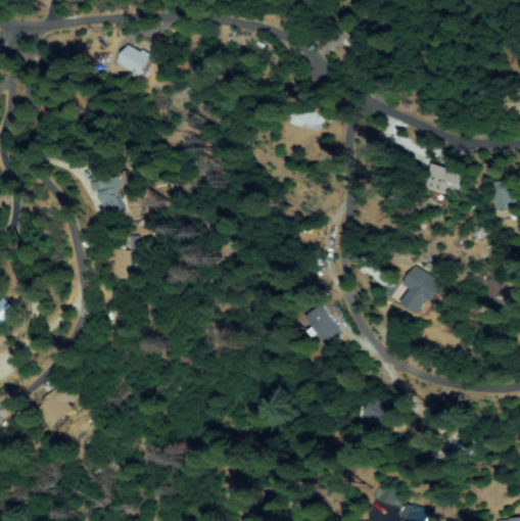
[(138,50),(139,48),(152,55),(141,77),(114,61),(125,43),(138,50)]
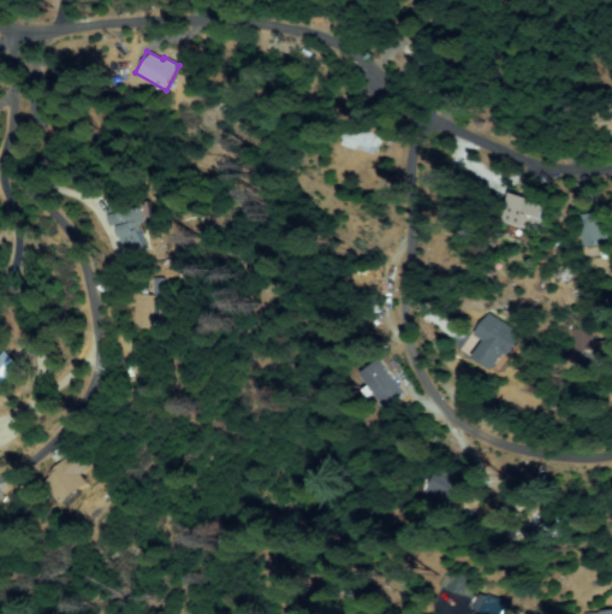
[(24,100),(27,123),(45,120),(42,98),(24,100)]
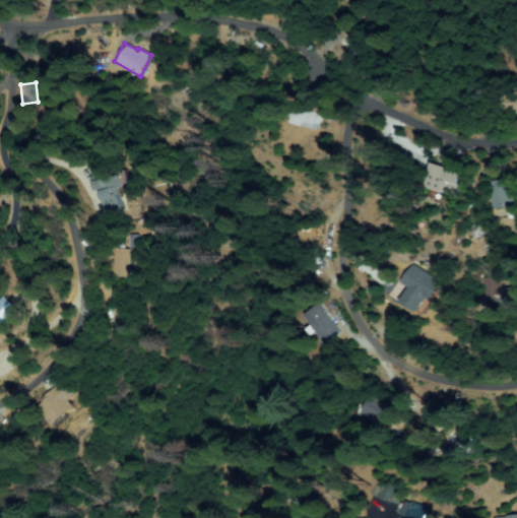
[(513,85),(514,90),(516,89),(516,109),(512,110),(512,113),(502,115),(501,110),(500,110),(497,88),(513,85)]
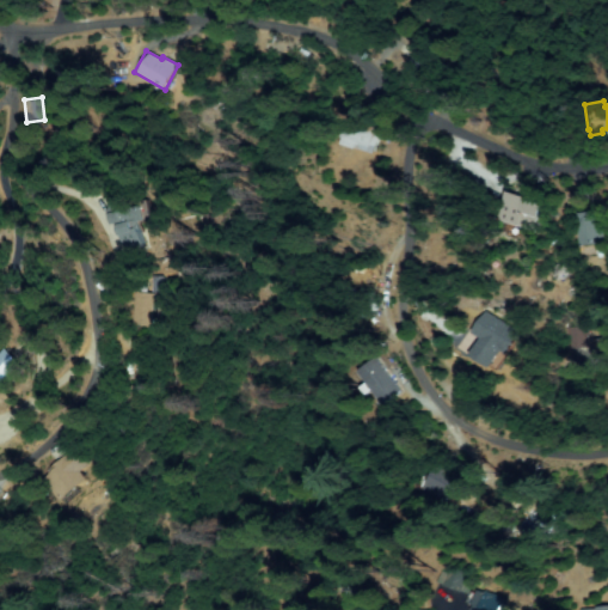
[(338,142),(345,117),(379,127),(372,152),(338,142)]
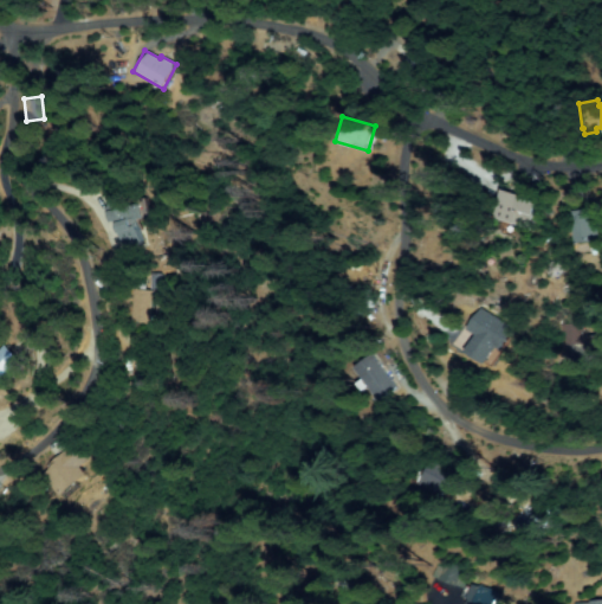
[(533,132),(532,117),(550,116),(551,130),(533,132)]
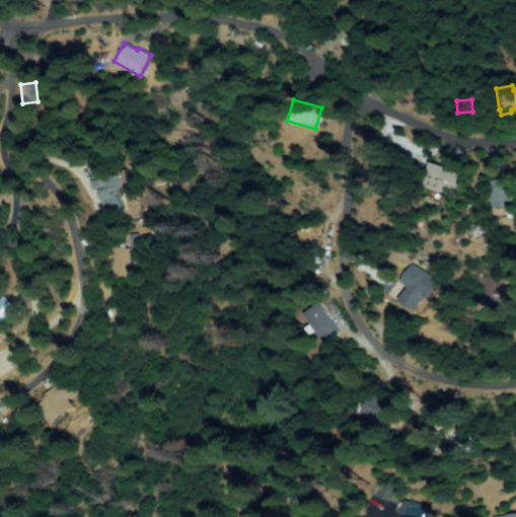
[(424,149),(439,145),(441,151),(425,154),(424,149)]
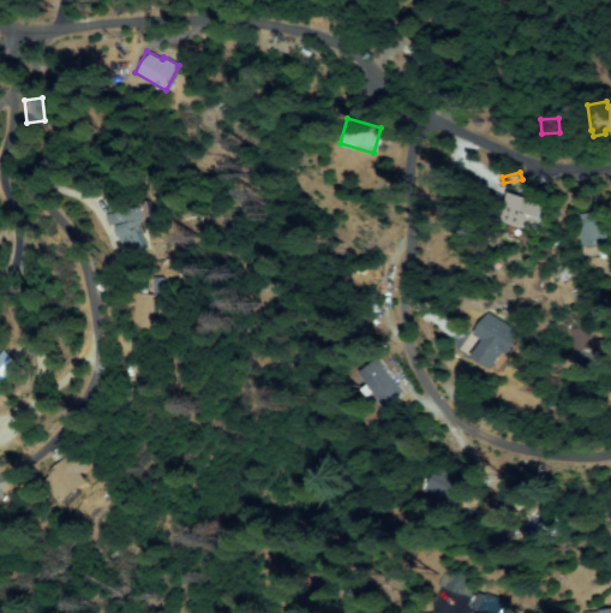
[(544,196),(532,230),(529,228),(527,234),(517,231),(514,238),(501,233),(503,226),(497,224),(508,191),(525,197),(527,191),(544,196)]
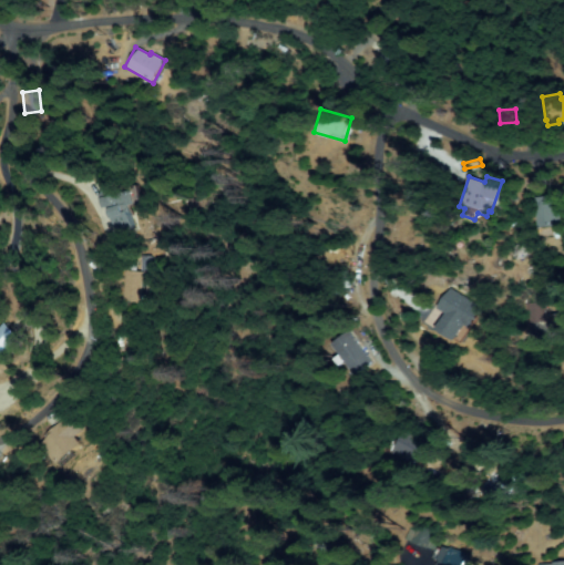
[(104,178),(106,183),(110,182),(111,185),(118,182),(121,188),(132,183),(143,207),(133,212),(130,205),(127,205),(131,213),(127,214),(133,226),(118,234),(103,203),(101,204),(96,193),(99,192),(94,183),(104,178)]
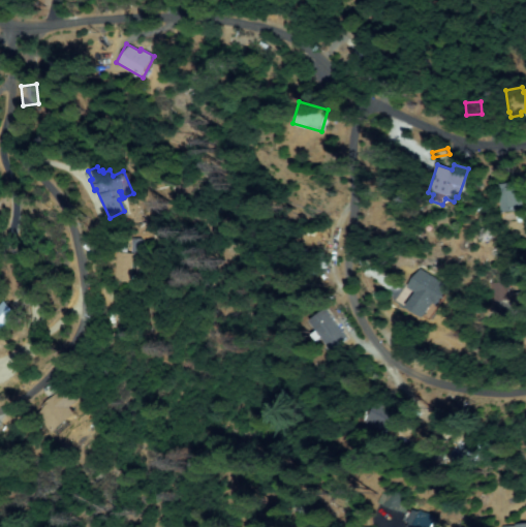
[(517,211),(499,213),(497,185),(520,183),(521,193),(516,193),(517,211)]
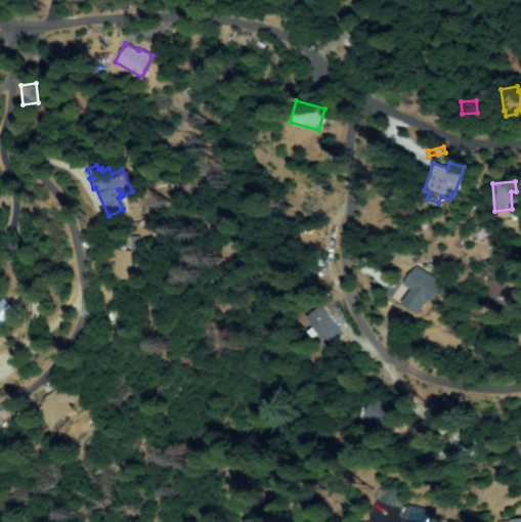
[(479,224),(482,225),(485,229),(485,234),(483,237),(478,238),(475,237),(472,235),(471,231),(473,226),(475,225),(479,224)]
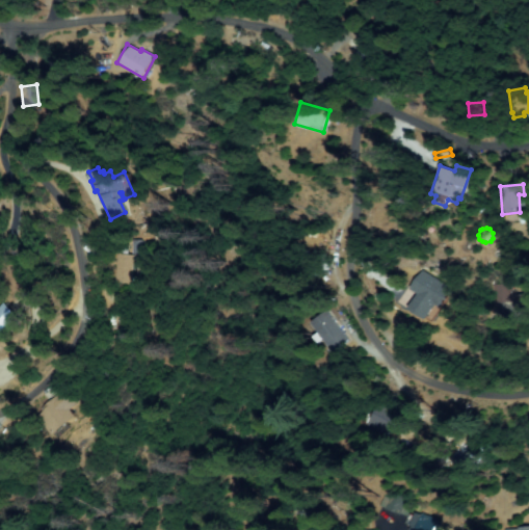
[(130,240),(139,240),(139,253),(130,253),(130,240)]
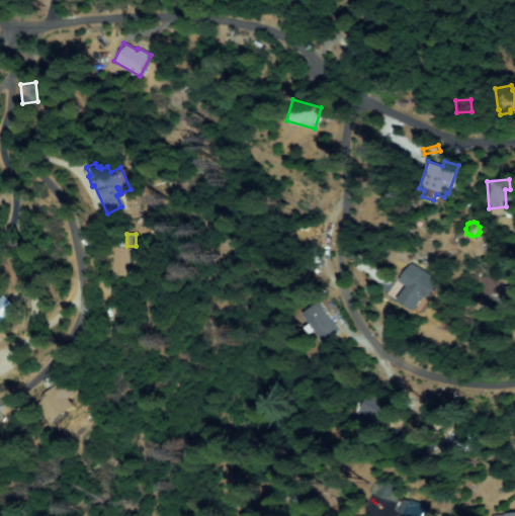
[(122,275),(109,272),(114,245),(129,248),(122,275)]
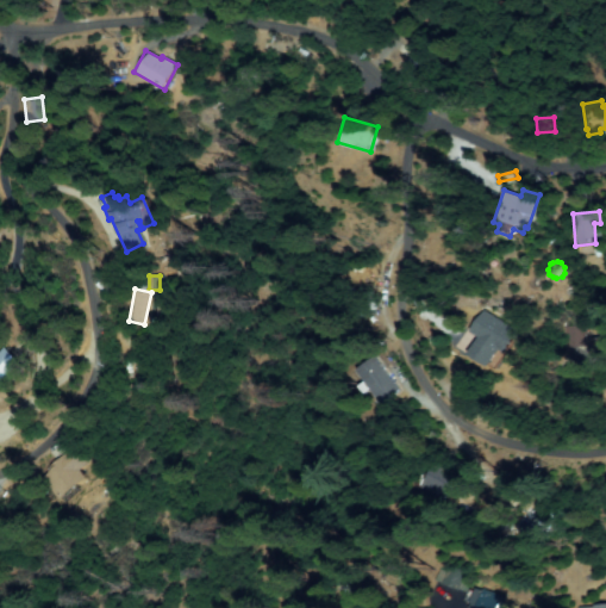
[(494,370),(467,353),(478,336),(468,330),(481,309),(516,330),(511,337),(513,339),(494,370)]
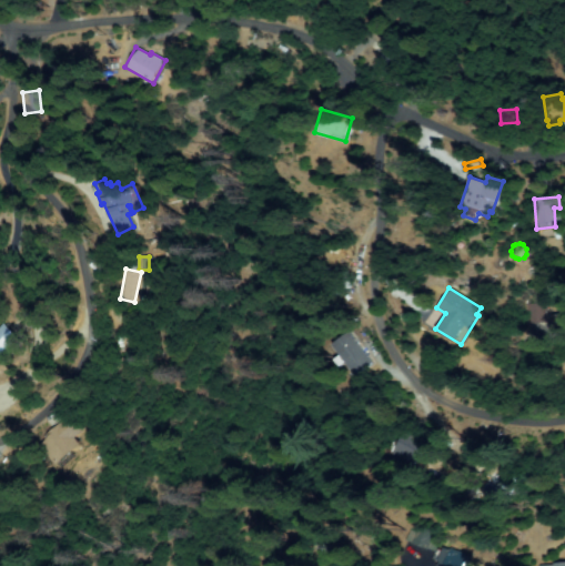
[(564,301),(564,333),(551,335),(547,314),(556,313),(556,309),(564,307),(563,302),(564,301)]
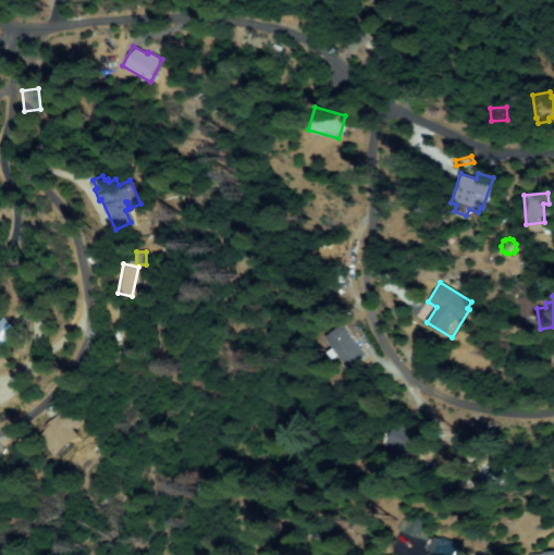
[(518,317),(515,298),(528,296),(531,315),(518,317)]
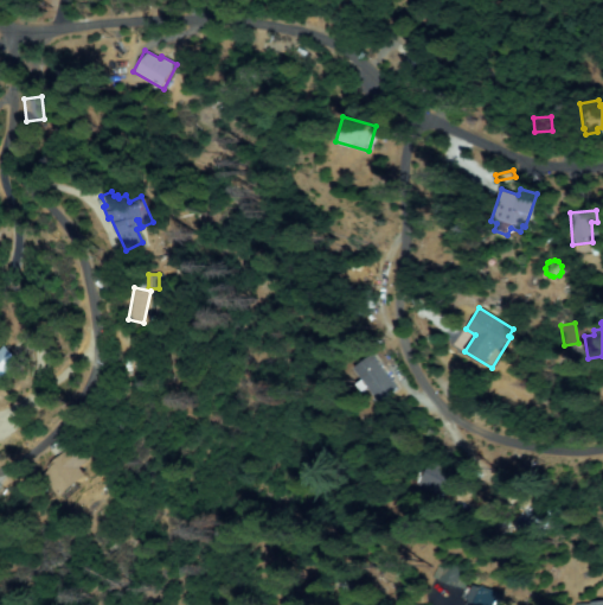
[(17,360),(0,375),(0,349),(4,345),(17,360)]
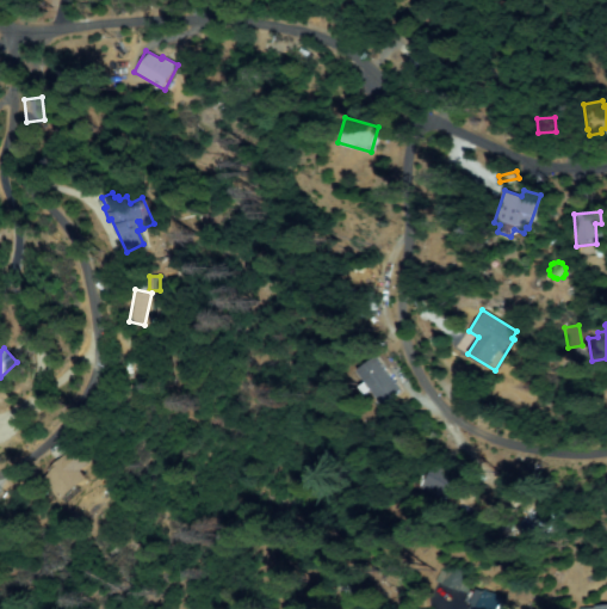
[(378,403),(352,375),(369,360),(395,387),(378,403)]
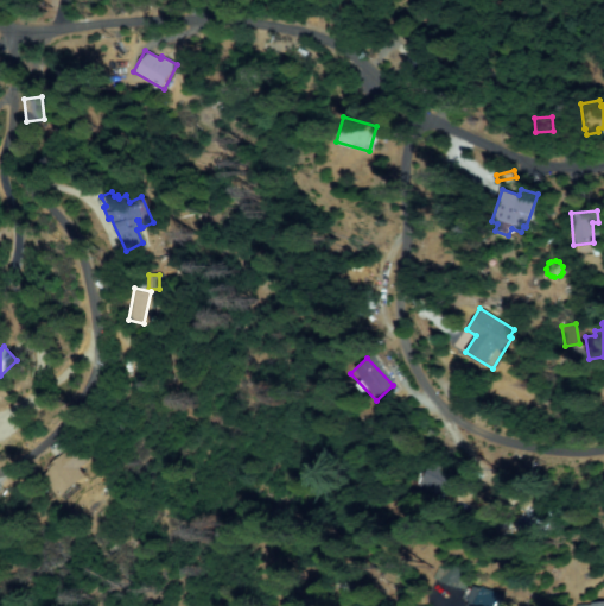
[(82,486),(69,500),(64,496),(61,498),(58,494),(55,498),(45,490),(49,486),(42,478),(49,471),(46,467),(72,441),(89,458),(78,468),(84,474),(77,483),(82,486)]
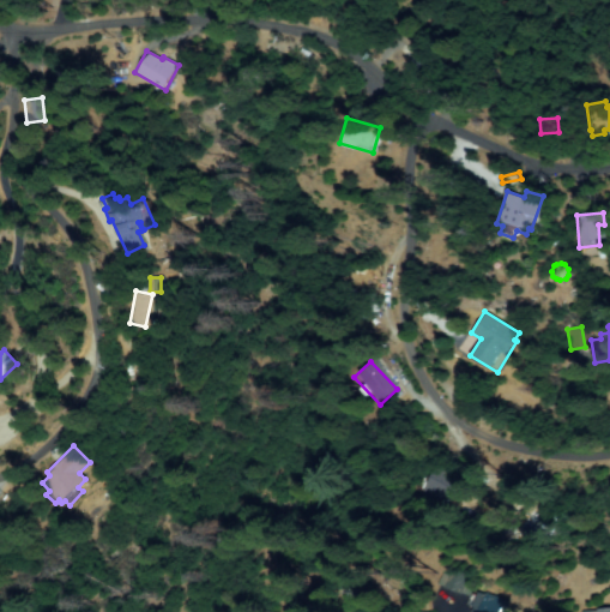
[(421,490),(435,463),(457,475),(442,502),(421,490)]
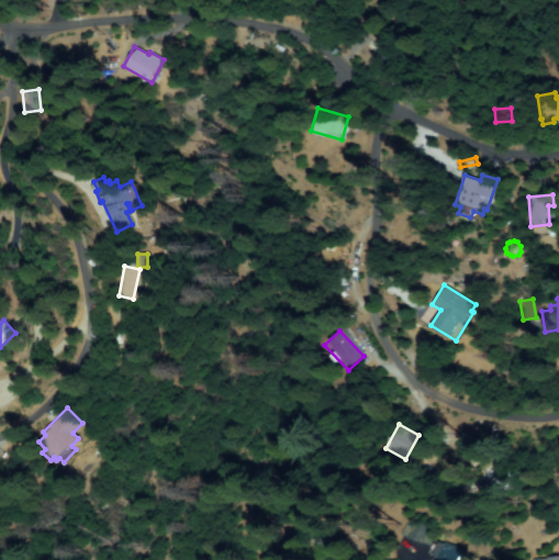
[(498,489),(490,485),(496,471),(504,474),(498,489)]
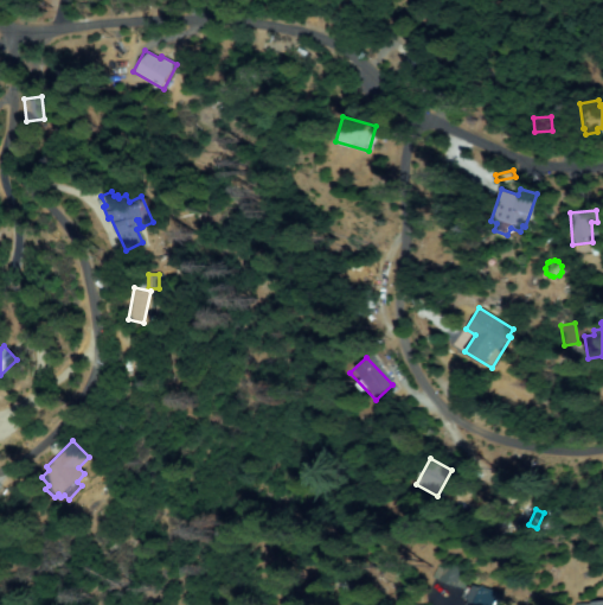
[(441,564),(457,567),(453,585),(436,580),(441,564)]
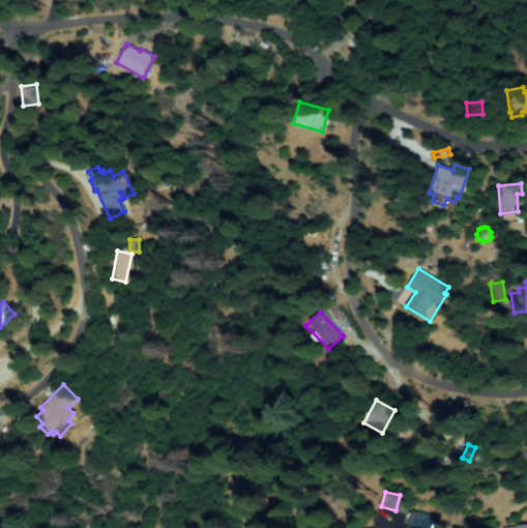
[(408,527),(401,525),(408,508),(434,519),(430,527),(408,527)]
